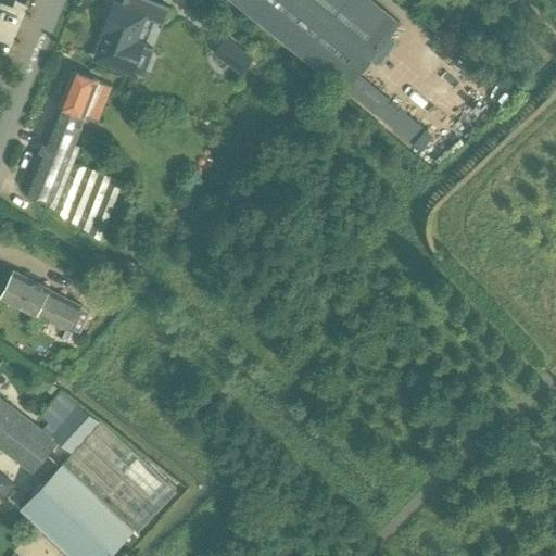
[(97,58),(129,71),(140,45),(134,42),(143,17),(162,24),(167,11),(139,0),(134,0),(129,10),(117,5),(97,58)]
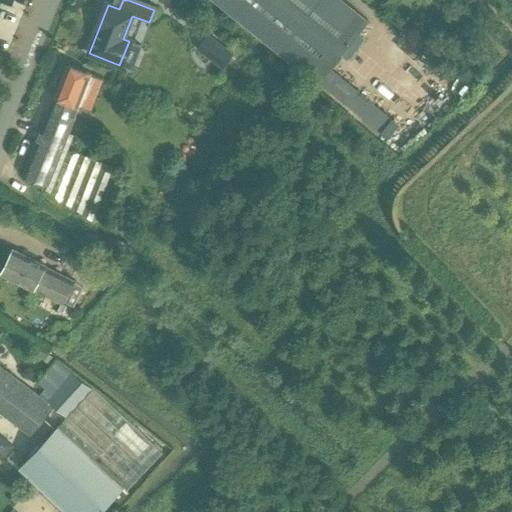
[(215,0),(317,83),(367,20),(342,0),(215,0)]
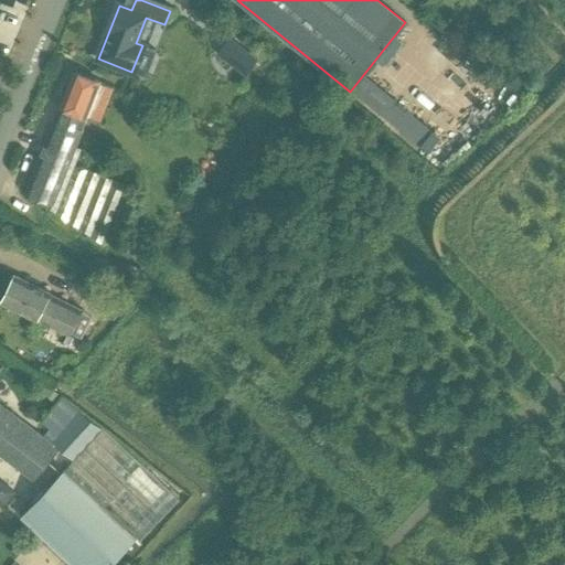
[(217,53),(234,65),(244,51),(228,39),(217,53)]
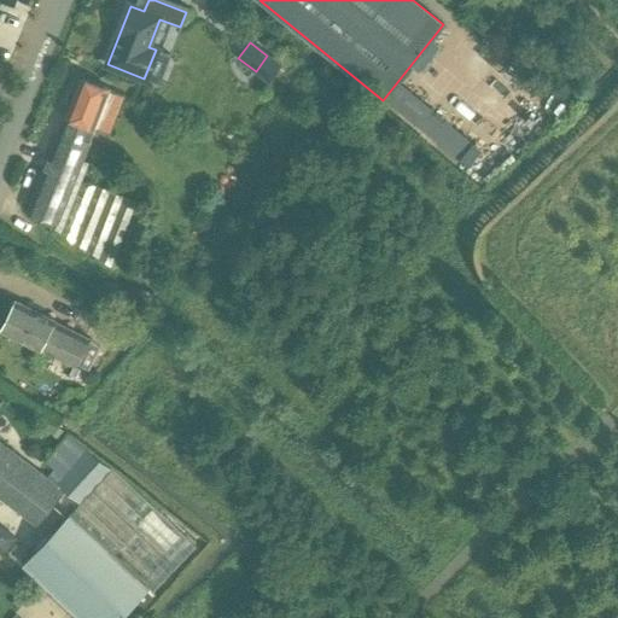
[(75,178),(82,161),(110,89),(80,79),(28,211),(57,223),(58,223),(75,178)]
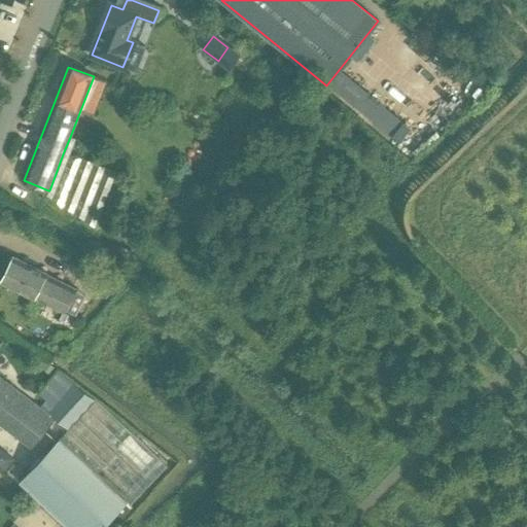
[(70,137),(64,151),(70,153),(75,139),(70,137)]
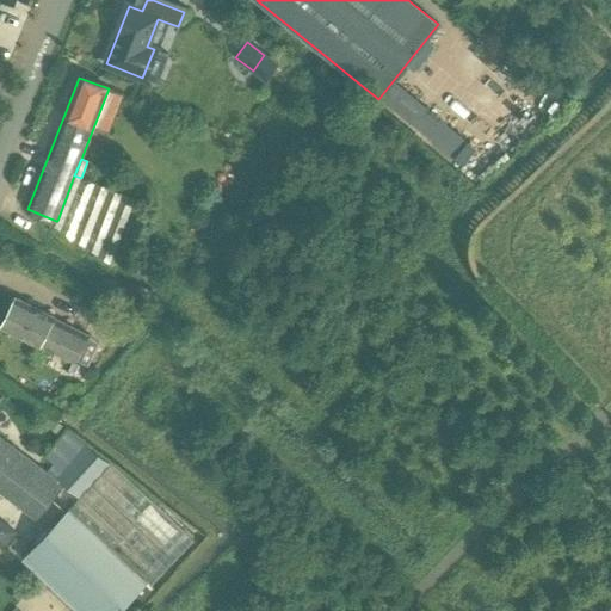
[(139,201),(81,178),(74,176),(57,221),(56,221),(54,227),(113,267),(139,201)]
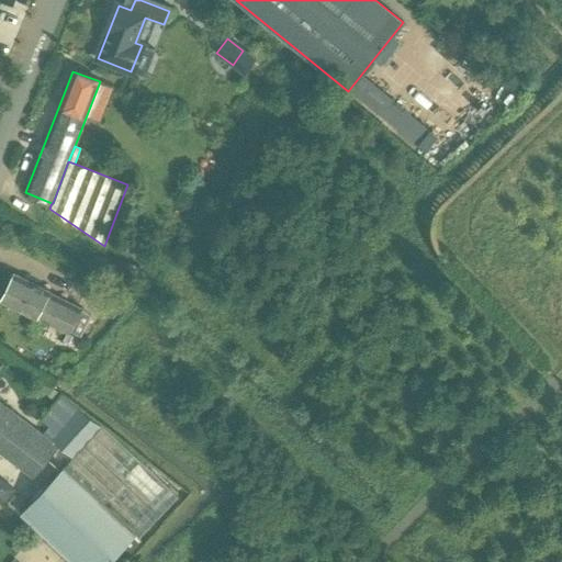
[(0,301),(36,319),(37,318),(67,334),(64,340),(69,344),(72,336),(69,335),(82,308),(49,292),(51,291),(14,273),(0,301)]
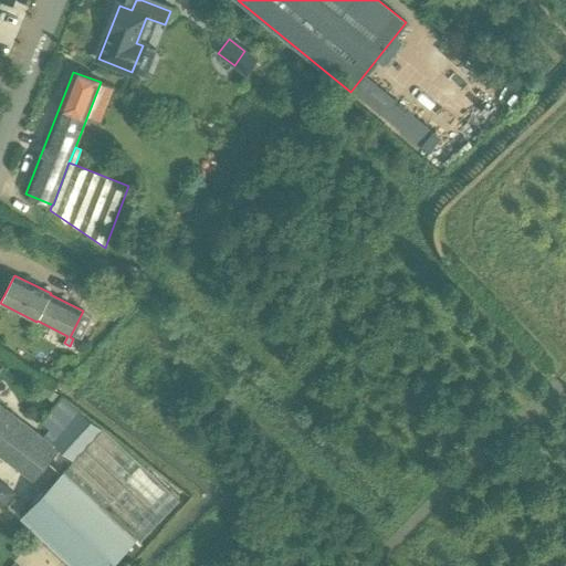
[(46,386),(41,392),(53,401),(58,395),(46,386)]
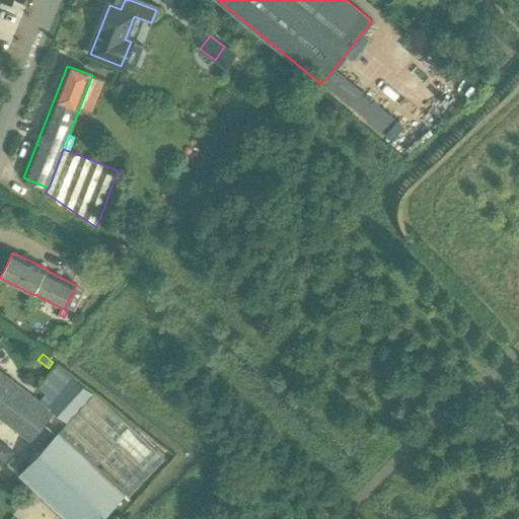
[(68,422),(59,432),(125,494),(129,497),(165,458),(94,392),(93,394),(56,365),(39,389),(45,393),(40,400),(53,412),(56,413),(68,422)]
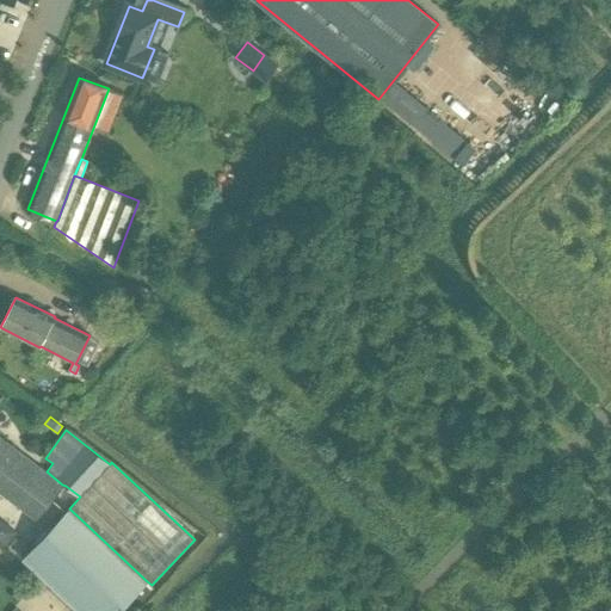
[(0,437),(0,464),(49,501),(62,485),(47,471),(0,437)]
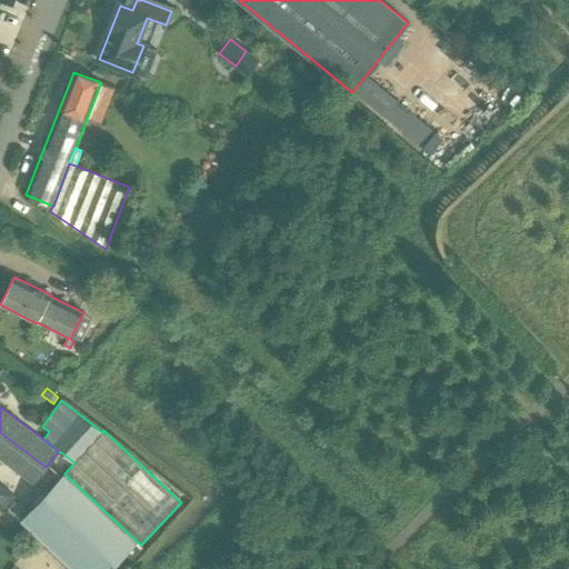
[(46,467),(0,432),(0,457),(33,483),(46,467)]
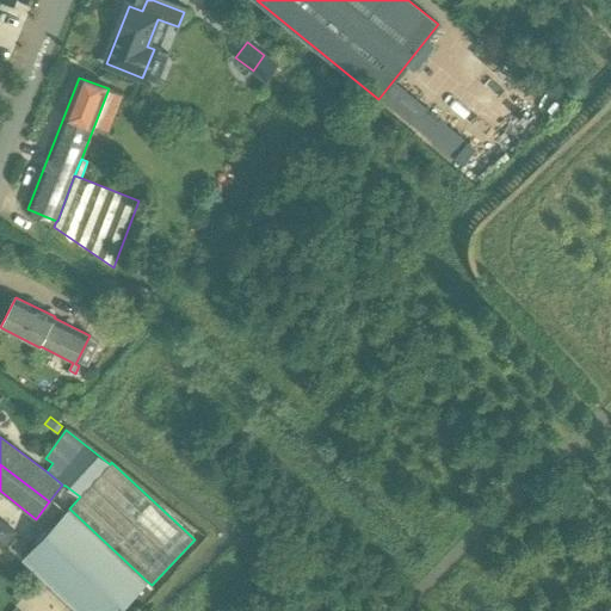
[(135,610),(156,590),(152,585),(147,581),(69,508),(23,557),(80,610),(119,610),(121,610),(122,610),(135,610)]
